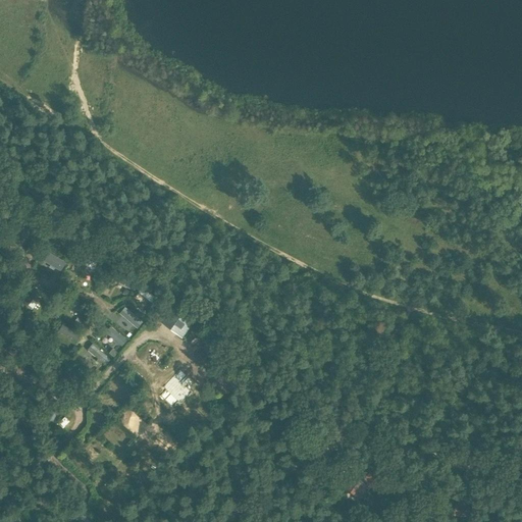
[(58,225),(53,230),(68,245),(73,240),(58,225)]
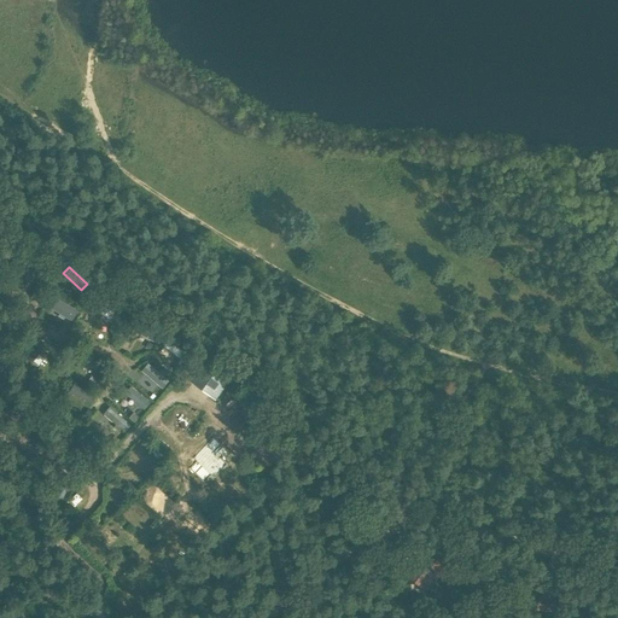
[(59,298),(53,308),(73,320),(79,310),(59,298)]
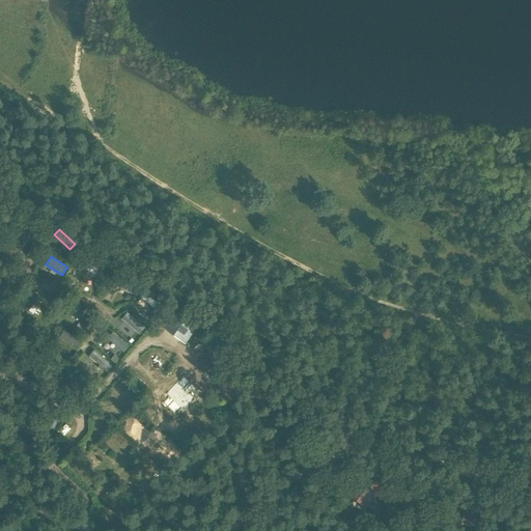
[(81,256),(77,262),(95,277),(100,272),(99,271),(103,266),(94,258),(90,263),(81,256)]
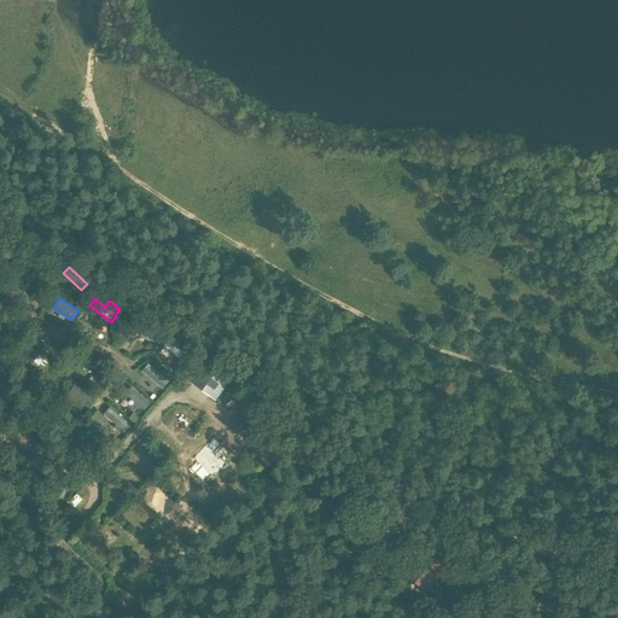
[(4,312),(0,313),(0,337),(11,333),(4,312)]
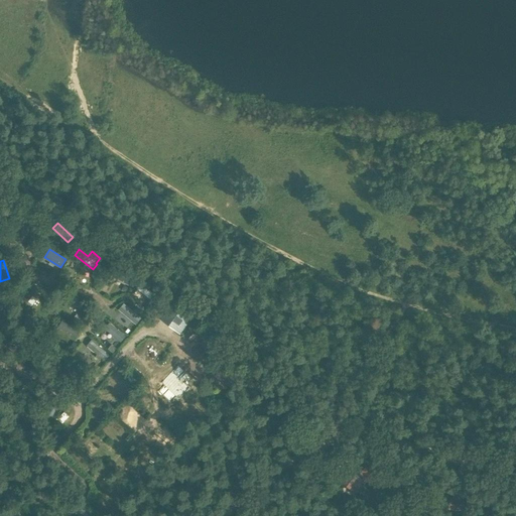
[(114,269),(111,275),(129,285),(133,279),(114,269)]
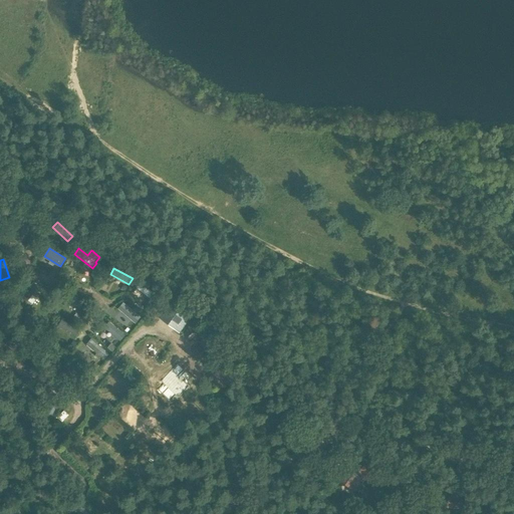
[(33,282),(21,297),(27,302),(29,300),(33,294),(39,286),(33,282)]
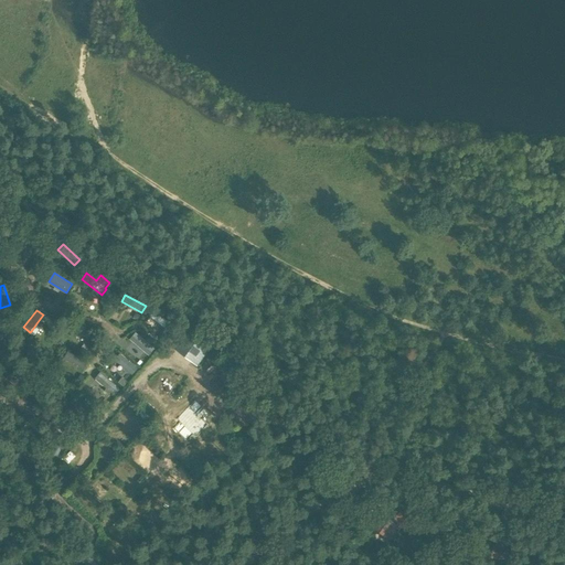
[(153,310),(149,316),(164,327),(169,321),(153,310)]
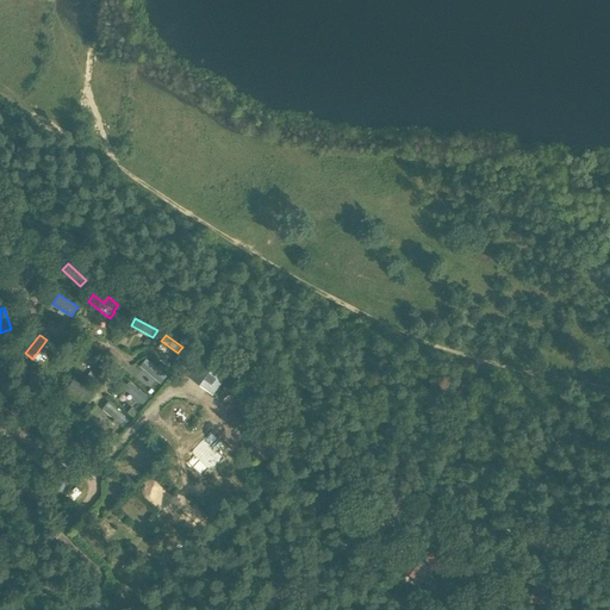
[(79,347),(75,354),(95,365),(99,358),(79,347)]
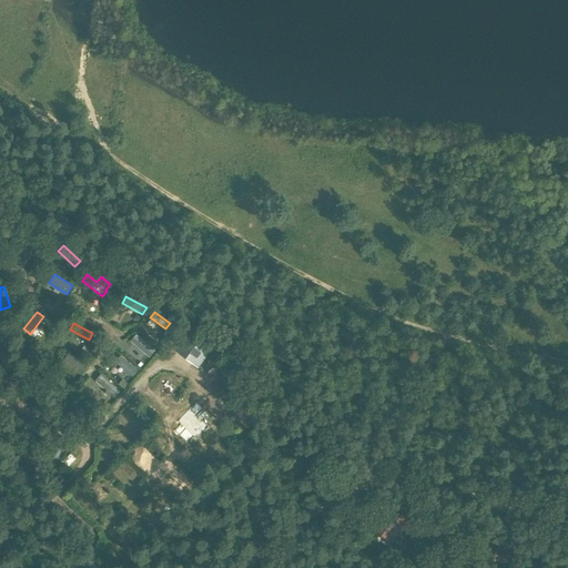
[(138,335),(131,342),(150,357),(155,351),(138,335)]
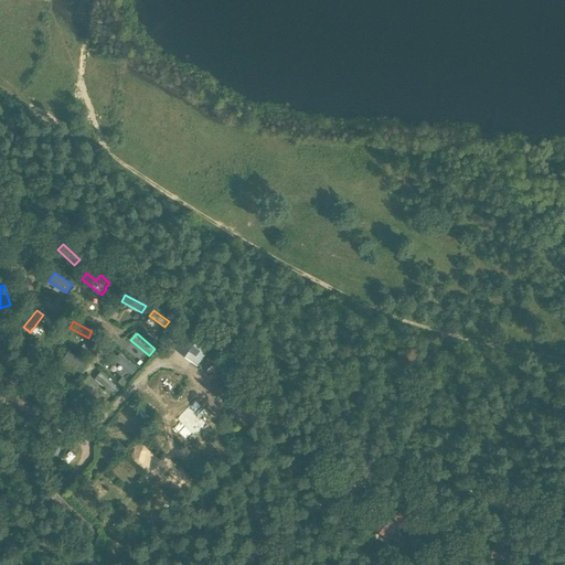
[(191,337),(182,350),(194,359),(203,347),(191,337)]
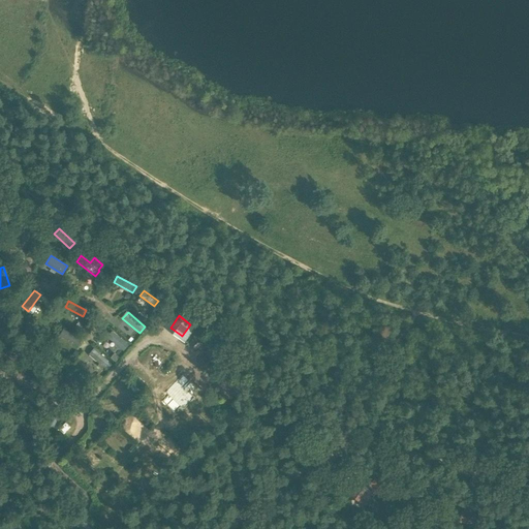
[(63,330),(60,336),(79,346),(83,340),(63,330)]
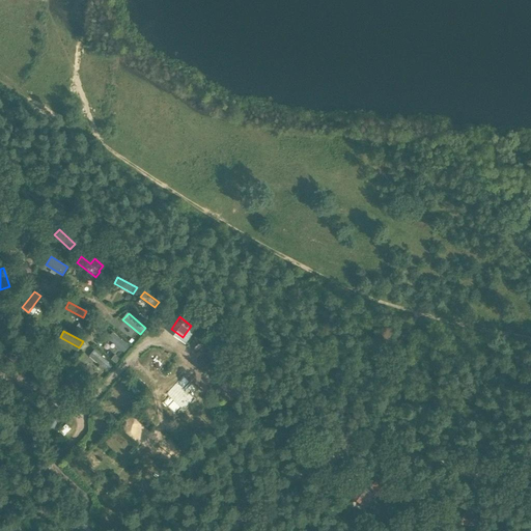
[(113,333),(108,338),(124,353),(130,346),(113,333)]
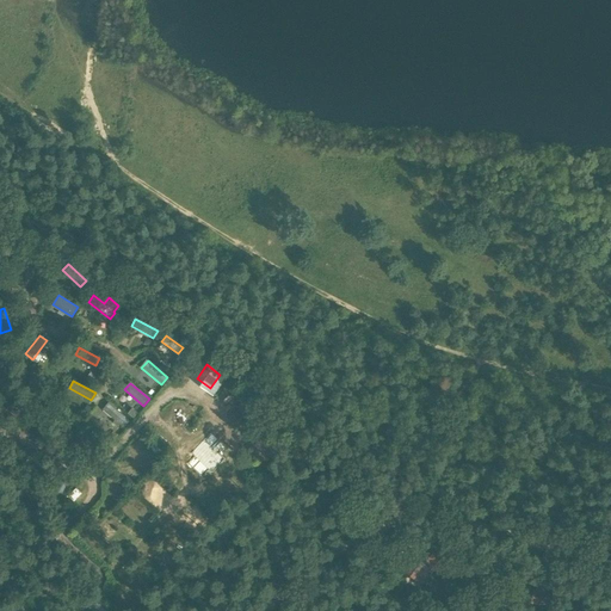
[(18,420),(32,407),(22,396),(7,408),(18,420)]
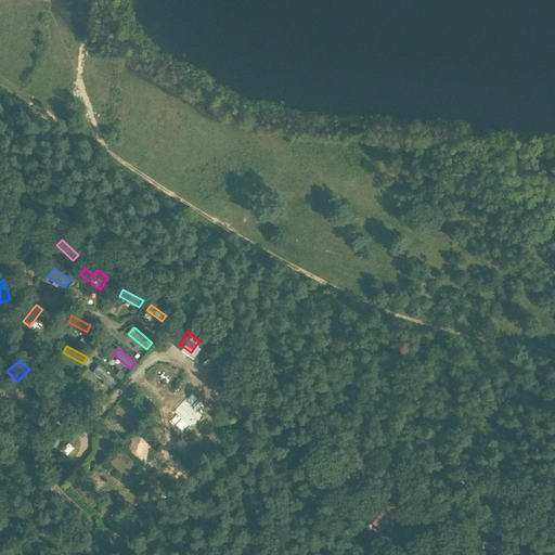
[(100,365),(94,372),(105,382),(108,385),(113,388),(118,382),(100,365)]
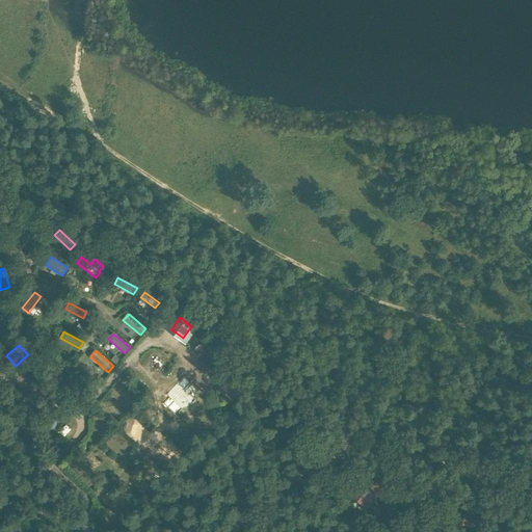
[(75,375),(57,391),(64,398),(79,384),(78,383),(80,381),(75,375)]
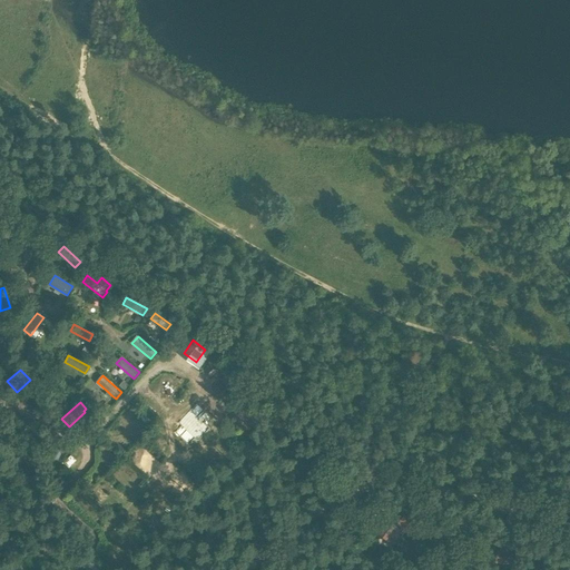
[(182,425),(175,432),(188,445),(195,438),(198,441),(210,428),(190,410),(178,422),(182,425)]
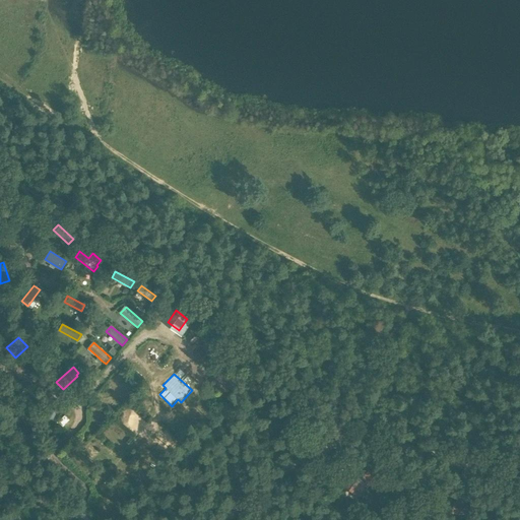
[(18,406),(13,413),(24,423),(30,416),(28,414),(30,412),(20,403),(18,406)]
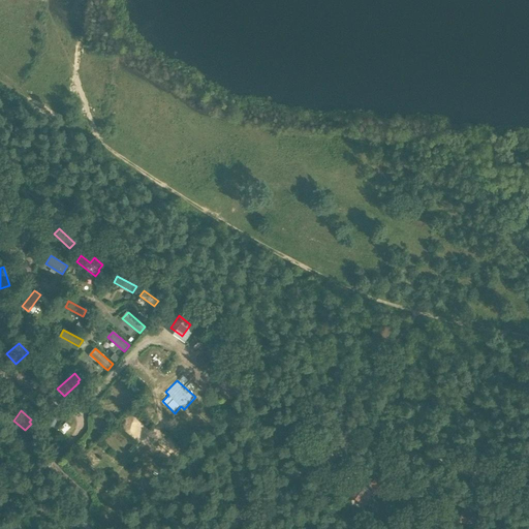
[(66,422),(59,429),(64,434),(70,427),(66,422)]
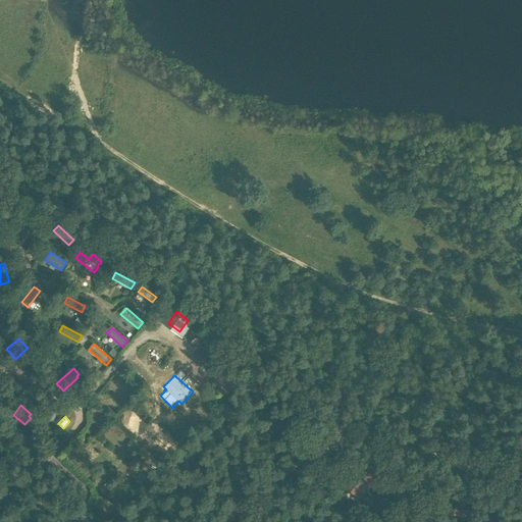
[(0,432),(0,444),(5,448),(10,441),(0,432)]
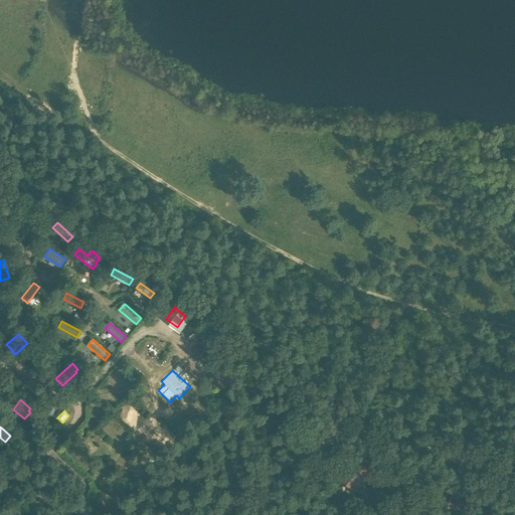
[(55,489),(47,484),(42,493),(39,490),(35,497),(46,504),(55,489)]
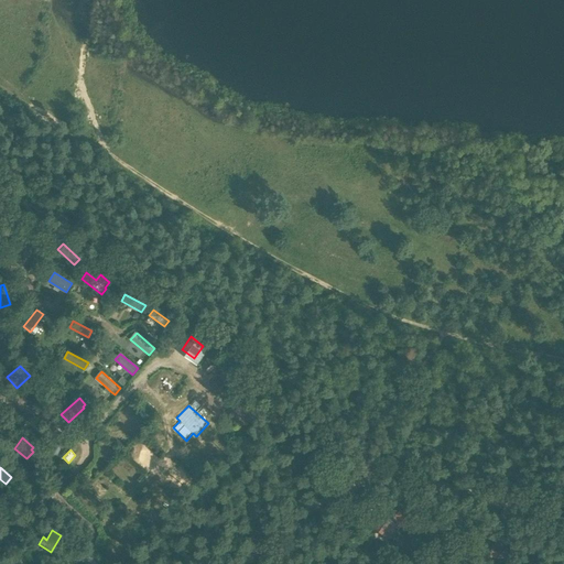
[(501,544),(501,543),(496,543),(496,544),(491,544),(491,557),(508,557),(508,544),(501,544)]
